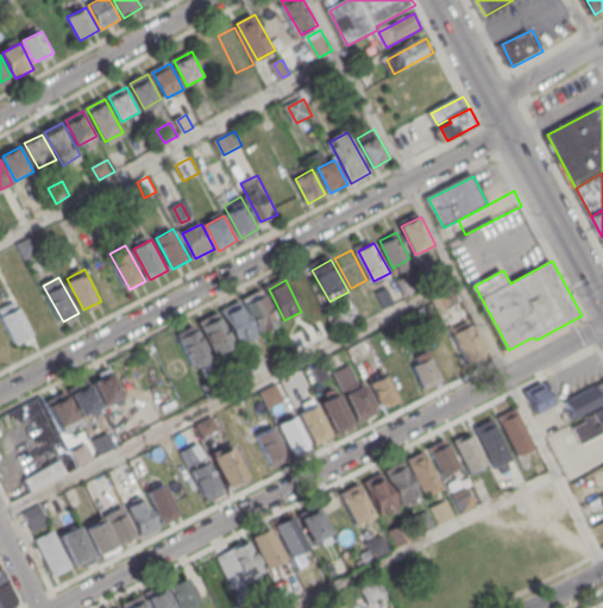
[(388,307),(379,293),(390,288),(397,302),(388,307)]
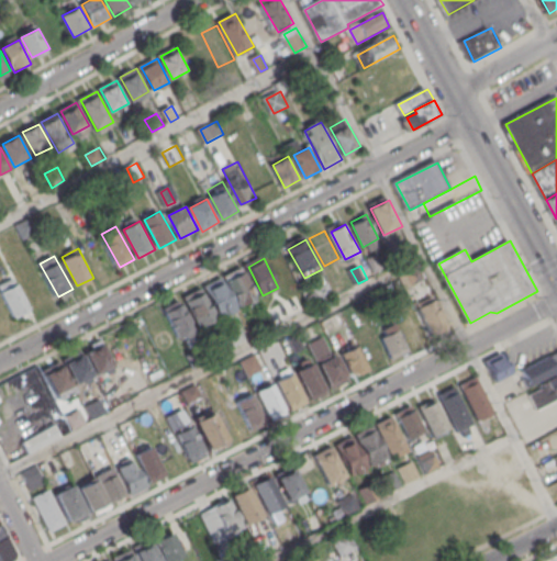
[(414,284),(409,273),(421,267),(426,278),(414,284)]
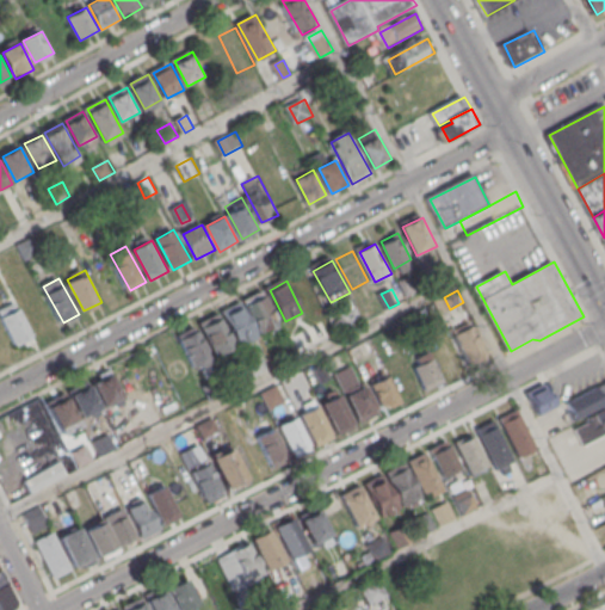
[(264,333),(247,301),(264,293),(281,325),(264,333)]
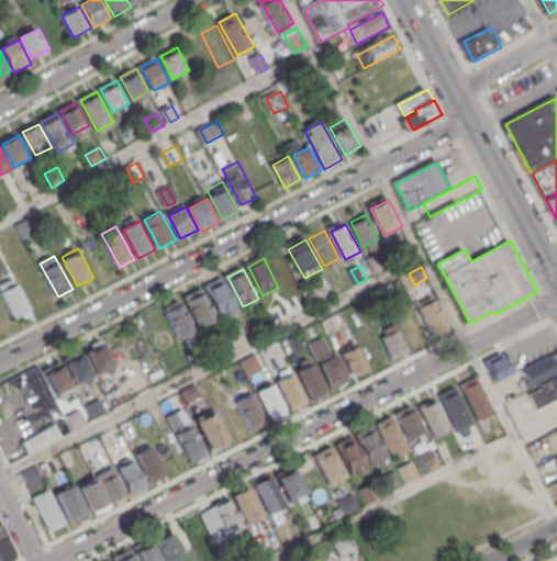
[(17,316),(1,285),(15,278),(32,307),(17,316)]
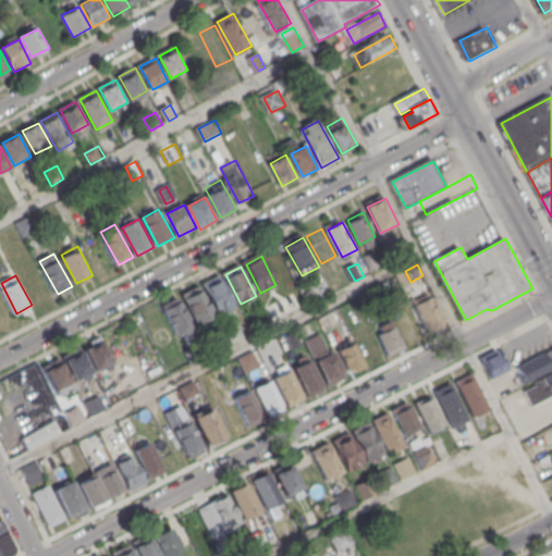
[(221,314),(206,285),(222,278),(236,306),(221,314)]
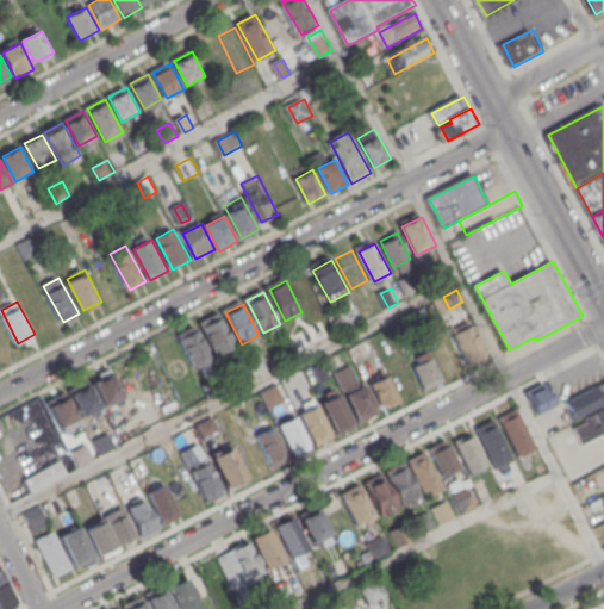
[(350,329),(343,316),(356,308),(363,322),(350,329)]
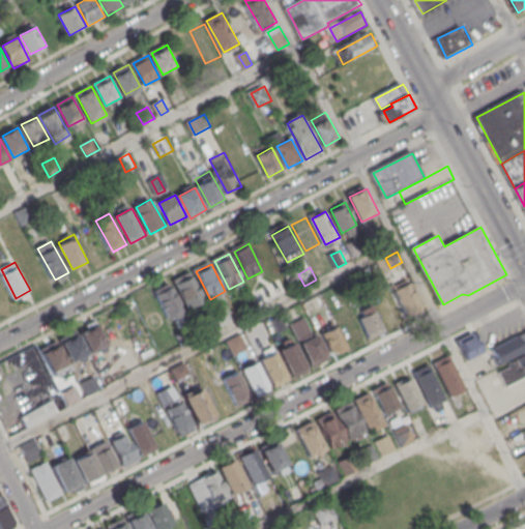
[(192,309),(177,281),(192,273),(206,301),(192,309)]
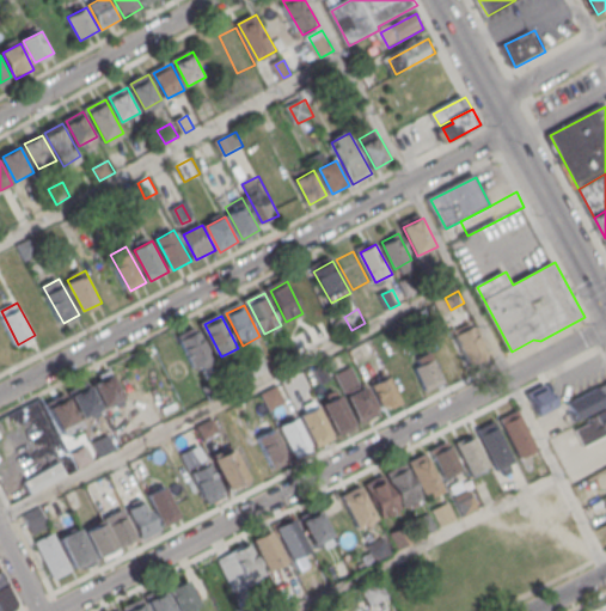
[(457,334),(473,367),(491,358),(475,325),(457,334)]
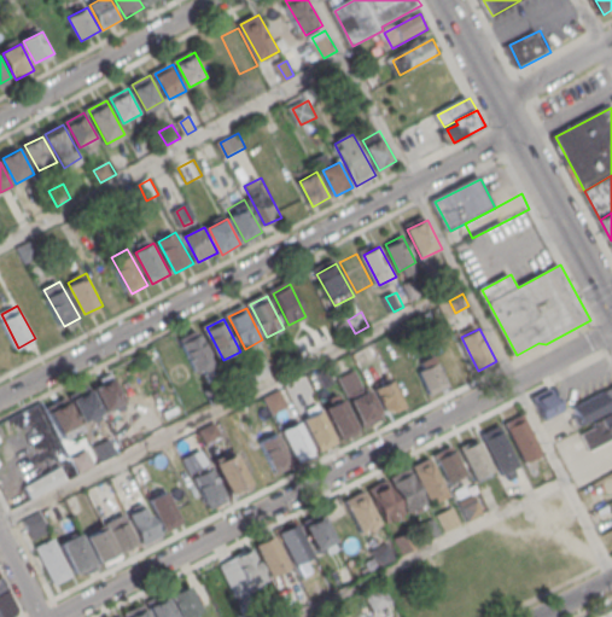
[(198,372),(182,339),(199,331),(215,364),(198,372)]
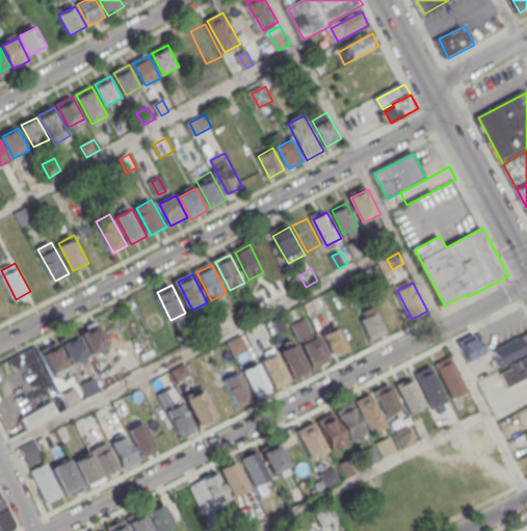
[(393,328),(379,300),(394,293),(407,321),(393,328)]
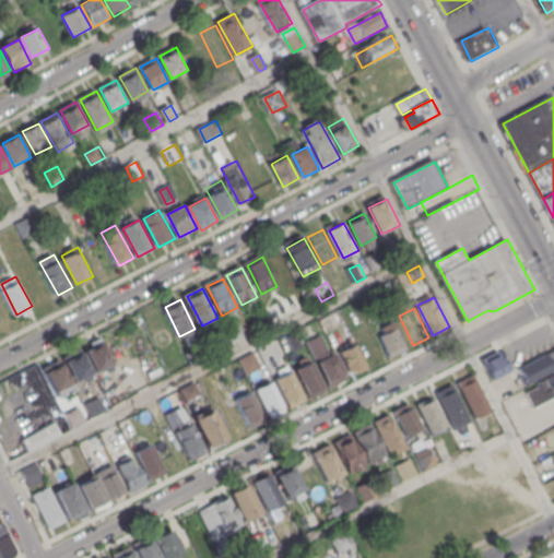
[(235,343),(230,332),(242,327),(246,336),(235,343)]
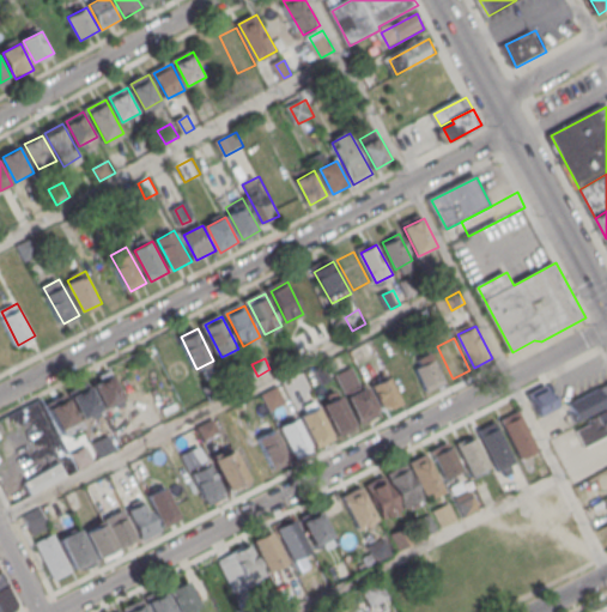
[(430,394),(418,370),(436,359),(449,383),(430,394)]
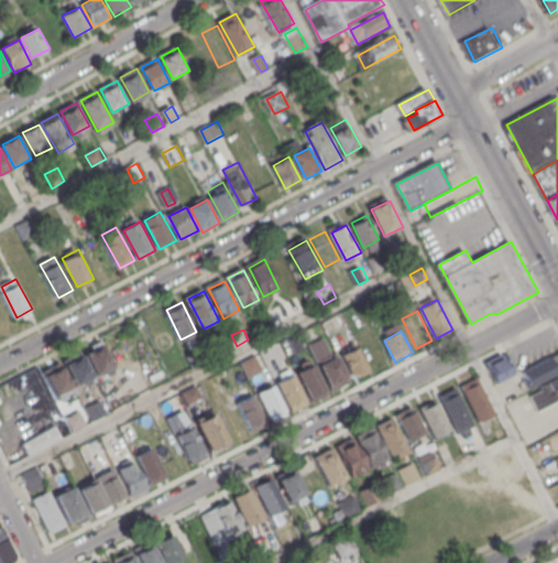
[(220,354),(215,343),(227,336),(232,348),(220,354)]
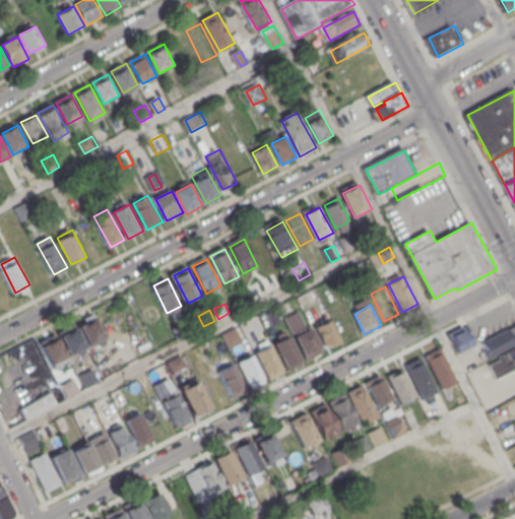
[(275,325),(269,314),(276,310),(282,321),(275,325)]
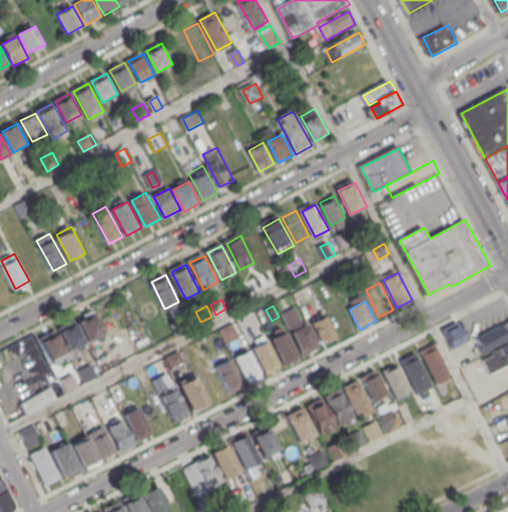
[(291,327),(285,314),(298,308),(304,320),(291,327)]
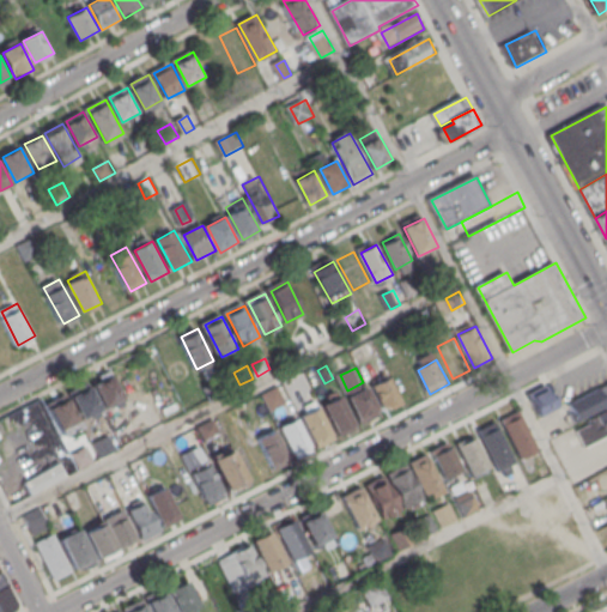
[(105,408),(92,383),(110,374),(123,399),(105,408)]
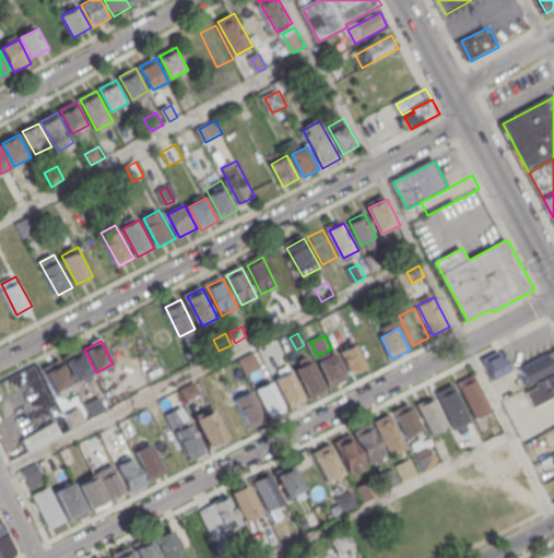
[(353,374),(342,352),(357,344),(368,366),(353,374)]
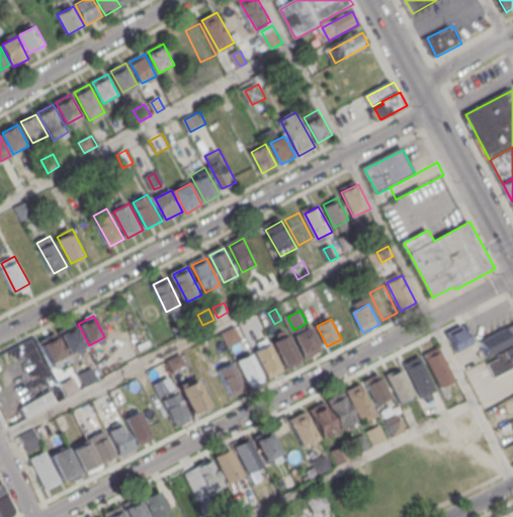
[(175,327),(180,337),(189,332),(184,322),(175,327)]
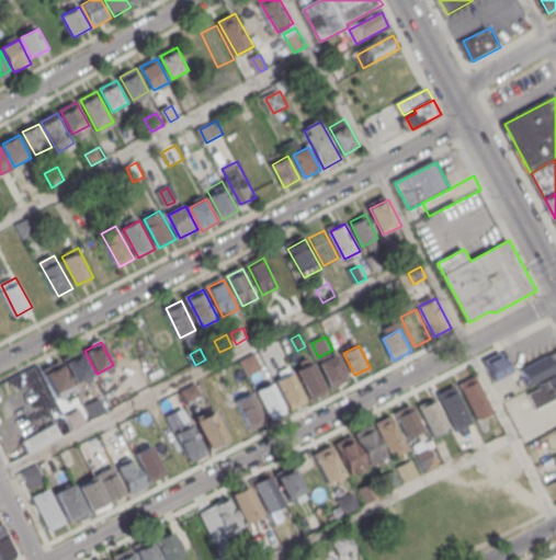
[(78,384),(66,361),(81,352),(94,375),(78,384)]
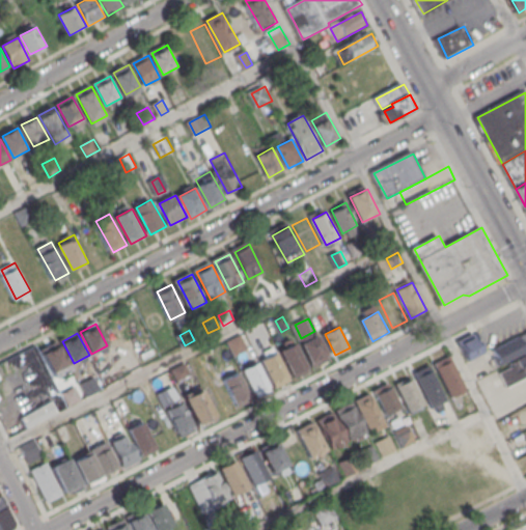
[(470,361),(460,341),(475,334),(486,353),(470,361)]
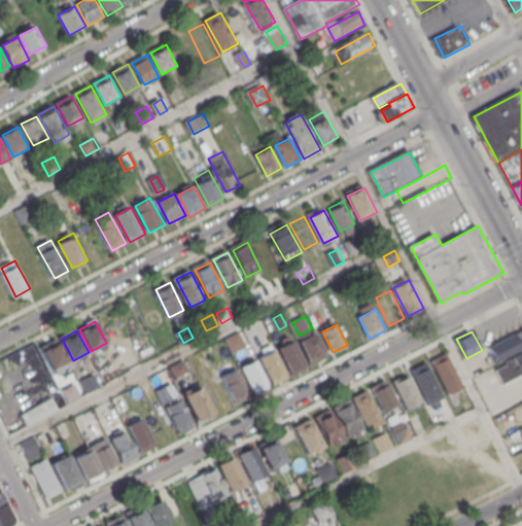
[(499,362),(491,348),(521,331),(521,351),(499,362)]
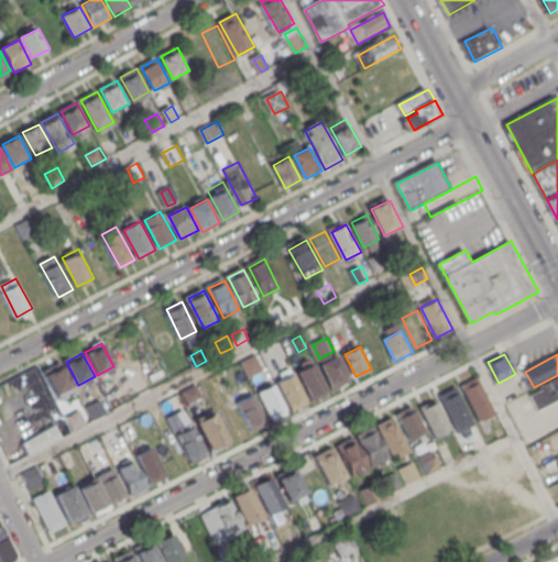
[(243,362),(252,378),(266,371),(258,355),(243,362)]
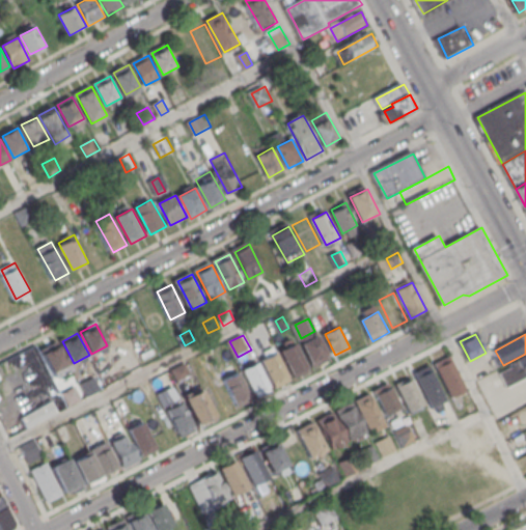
[(315,366),(303,343),(320,335),(332,358),(315,366)]
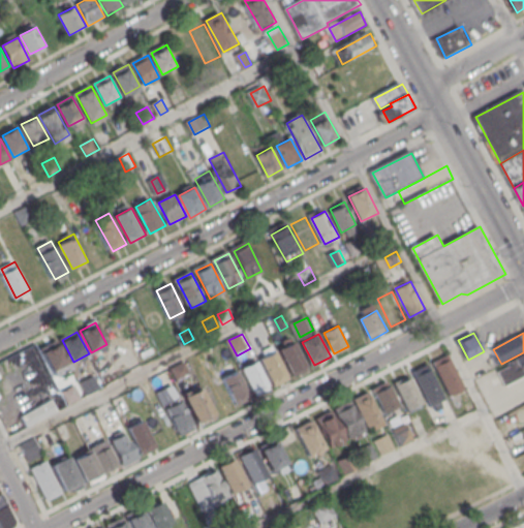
[(55,371),(42,349),(58,341),(70,363),(55,371)]
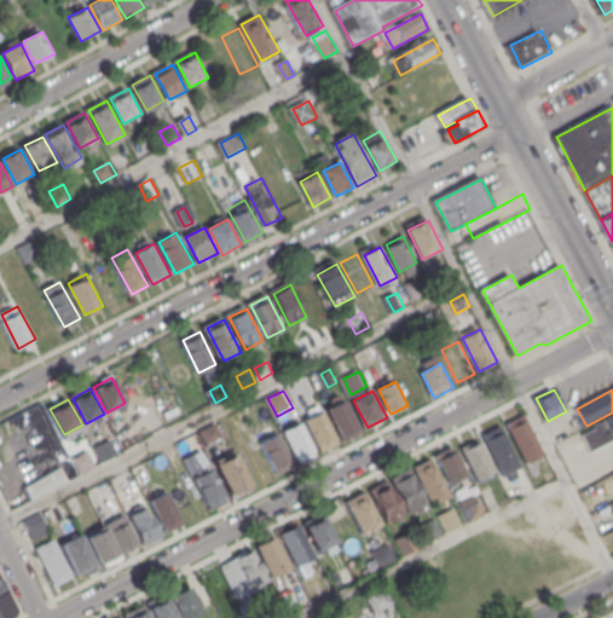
[(330,409),(346,439),(363,429),(347,400),(330,409)]
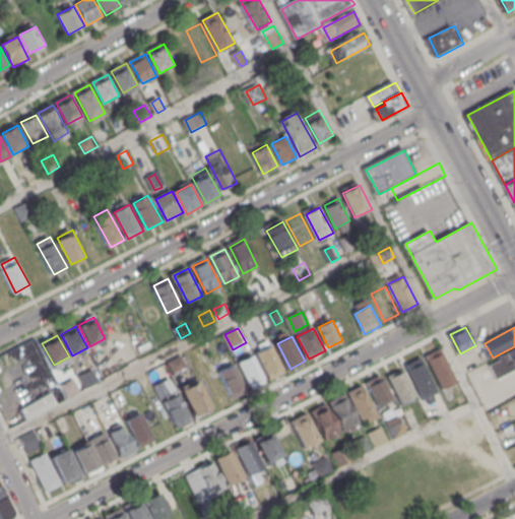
[(258,353),(271,379),(285,372),(271,346),(258,353)]
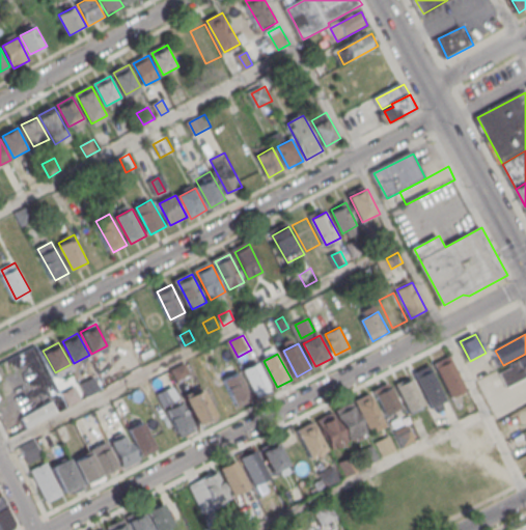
[(453,398),(435,363),(450,355),(469,390),(453,398)]
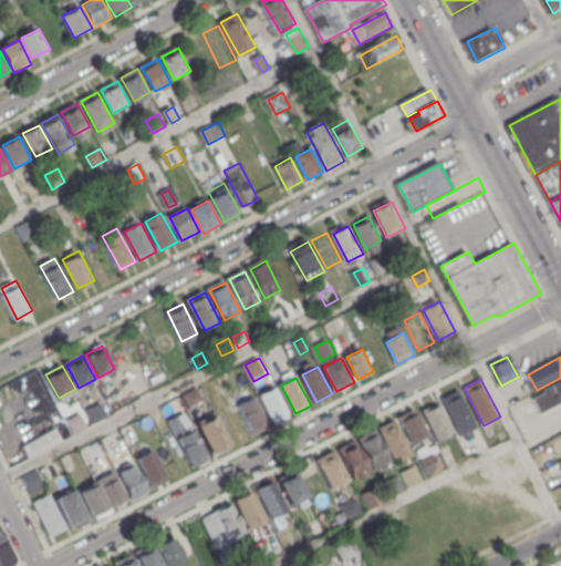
[(560,404),(543,413),(536,399),(547,393),(544,390),(560,382),(560,404)]
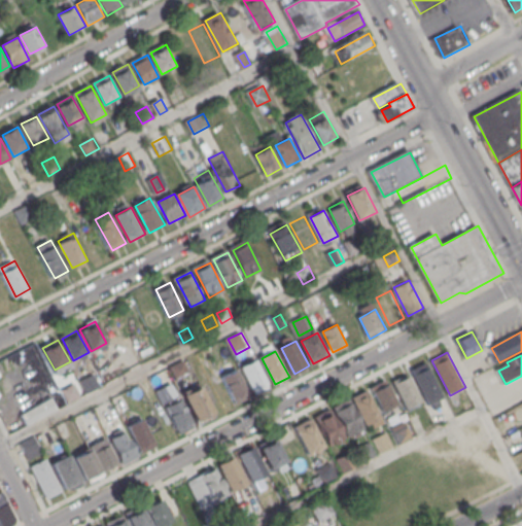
[(179,380),(172,367),(184,360),(192,373),(179,380)]
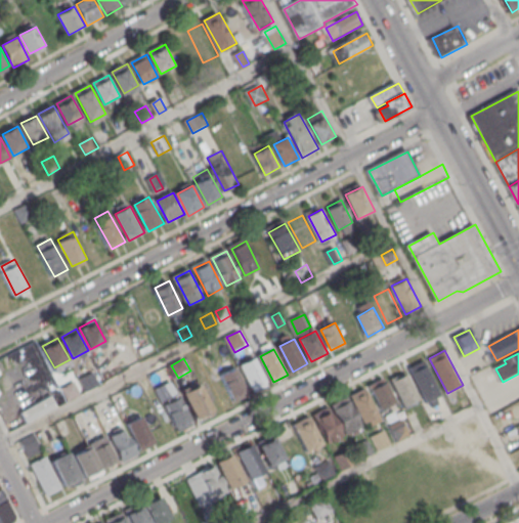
[(242,365),(256,391),(269,383),(256,358),(242,365)]
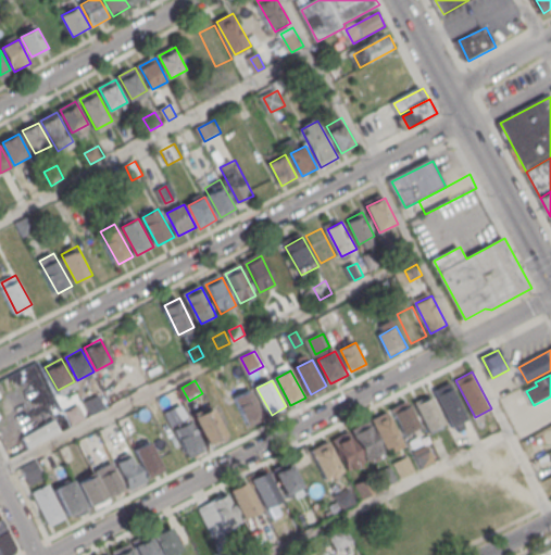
[(453,426),(438,394),(454,387),(471,418),(453,426)]
